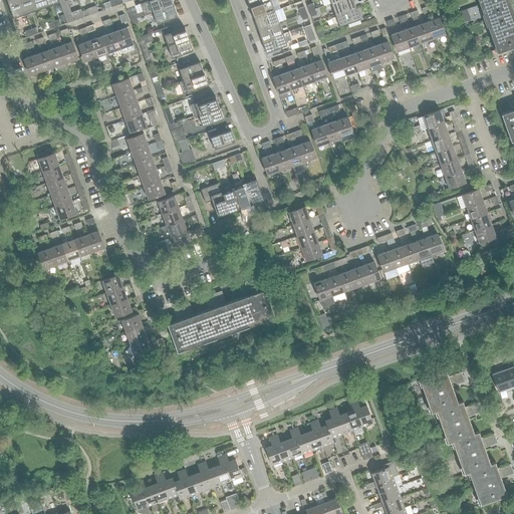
[(6,0),(13,18),(24,14),(19,0),(6,0)]
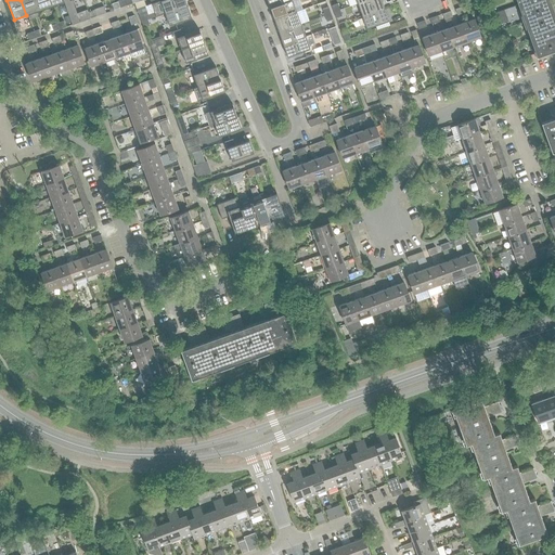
[(35,0),(21,0),(26,15),(39,11),(35,0)]
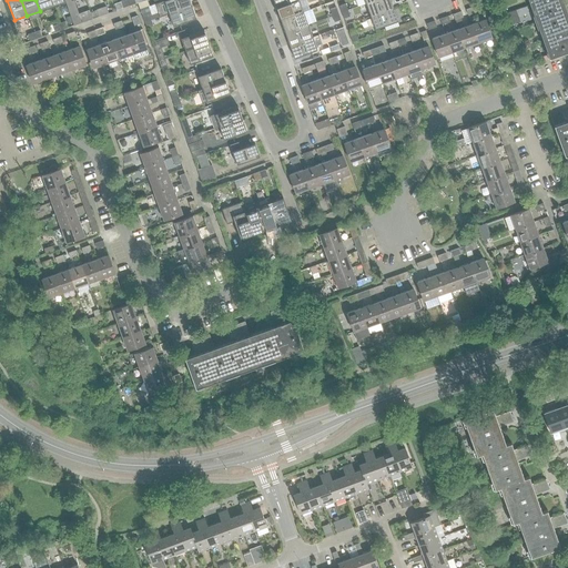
[(50,0),(36,0),(40,11),(52,7),(50,0)]
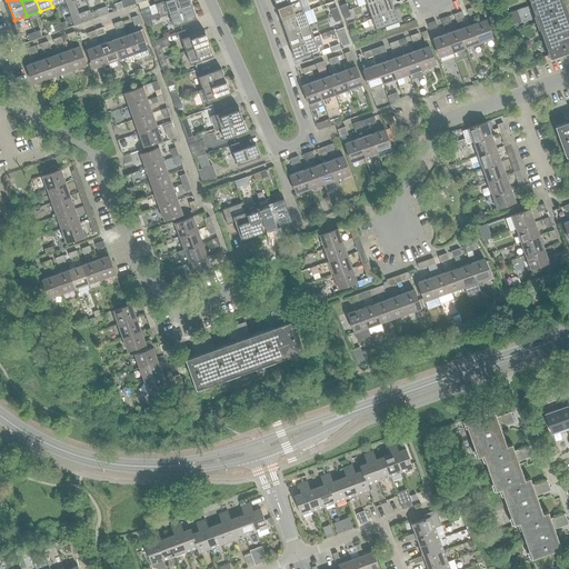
[(159,18),(169,15),(169,13),(191,6),(189,0),(166,0),(155,5),(159,18)]
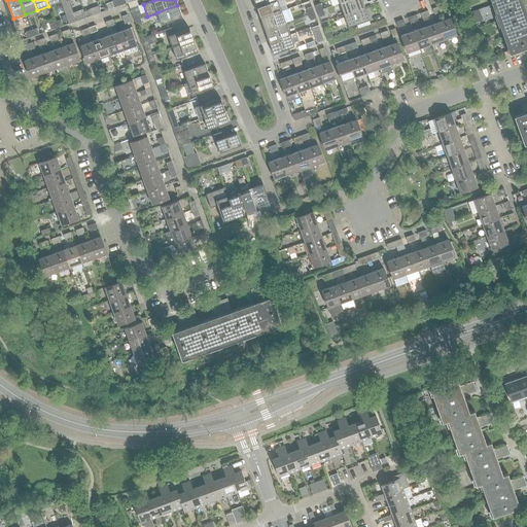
[(275,0),(255,7),(259,19),(281,11),(277,0),(275,0)]
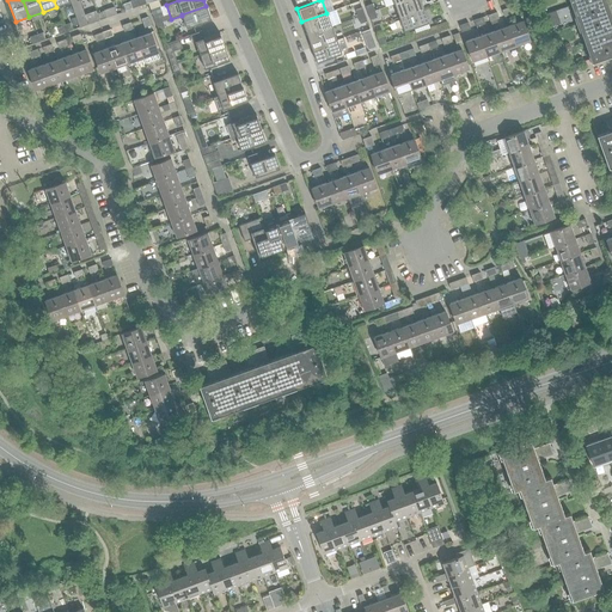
[(405,0),(393,5),(398,18),(423,10),(420,0),(405,0)]
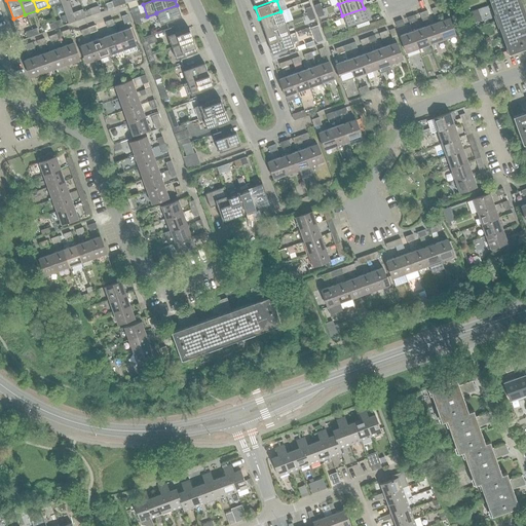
[(520,0),(488,0),(496,21),(524,10),(520,0)]
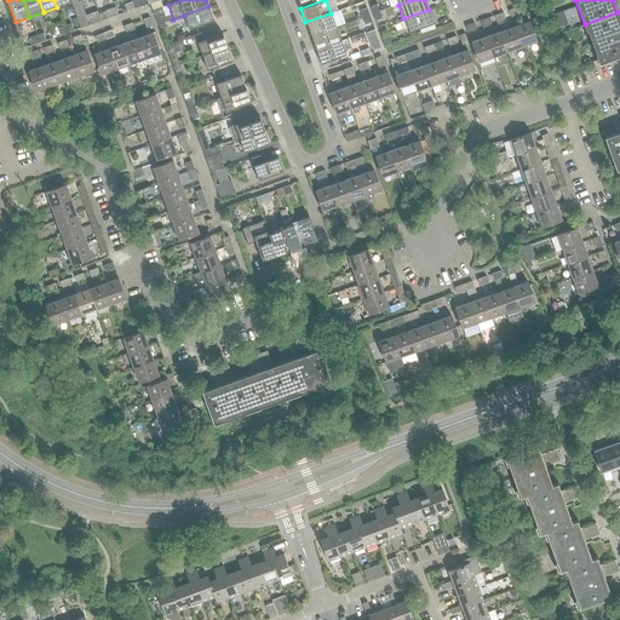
[(213,21),(208,6),(184,15),(184,16),(189,29),(213,21)]
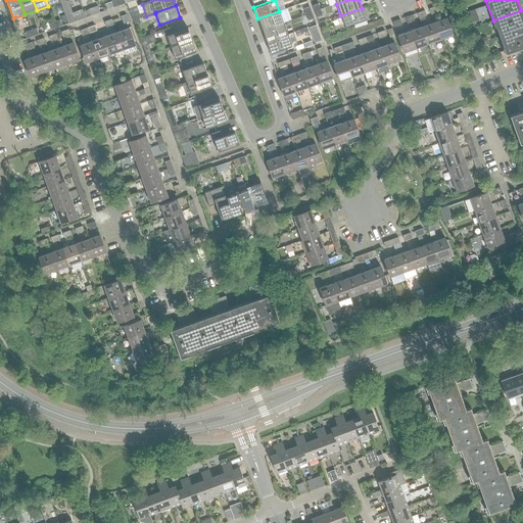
[(486,11),(484,6),(475,9),(477,14),(486,11)]
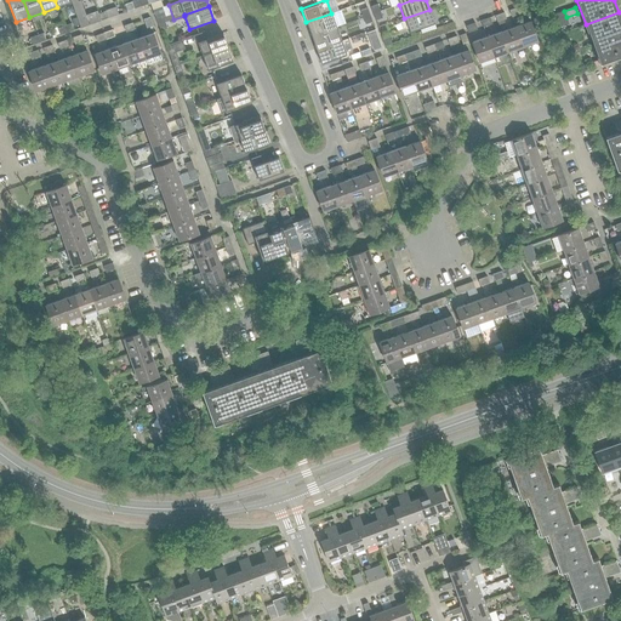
[(410,32),(434,23),(429,10),(404,18),(410,32)]
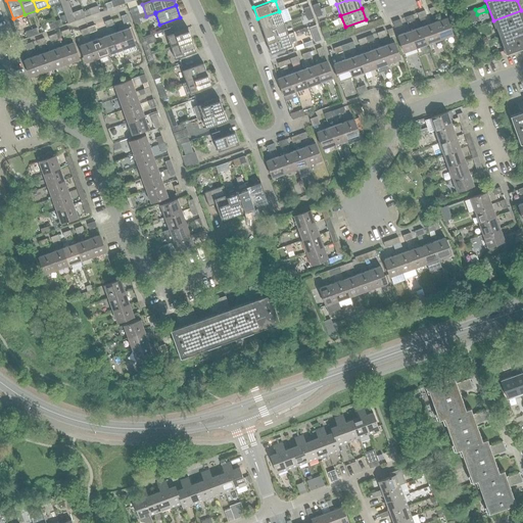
[(506,54),(522,47),(522,15),(521,10),(493,20),(506,54)]
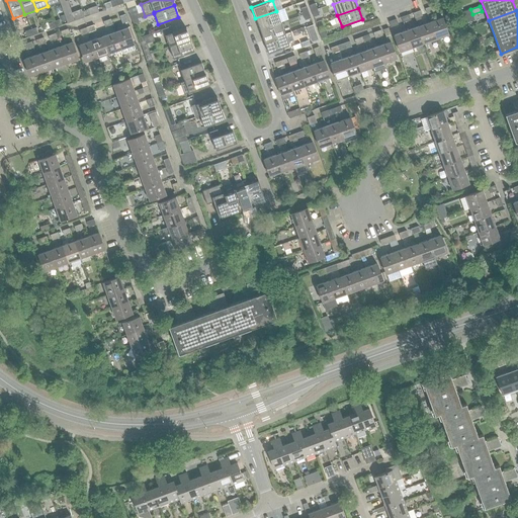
[(259,30),(280,22),(276,11),(255,18),(259,30)]
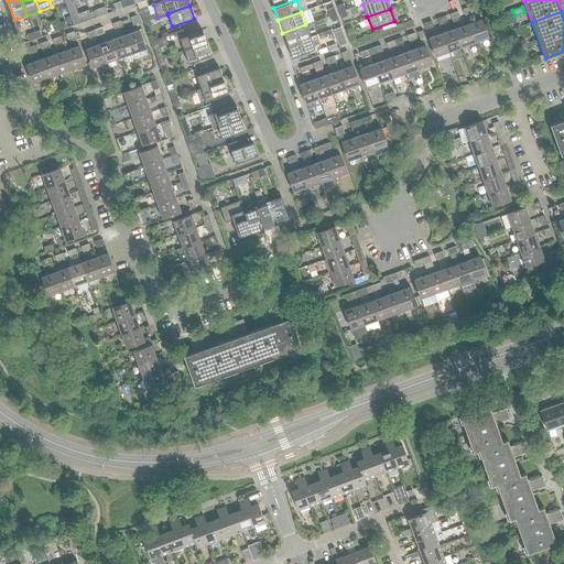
[(481,20),(467,24),(474,43),(488,39),(481,20)]
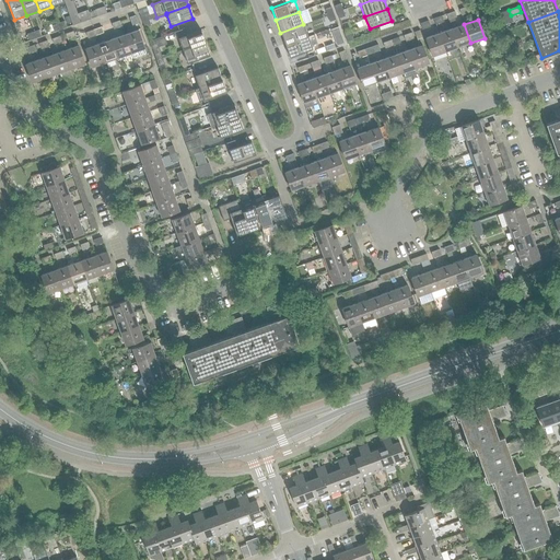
[(280,33),(284,45),(307,37),(303,24),(280,33)]
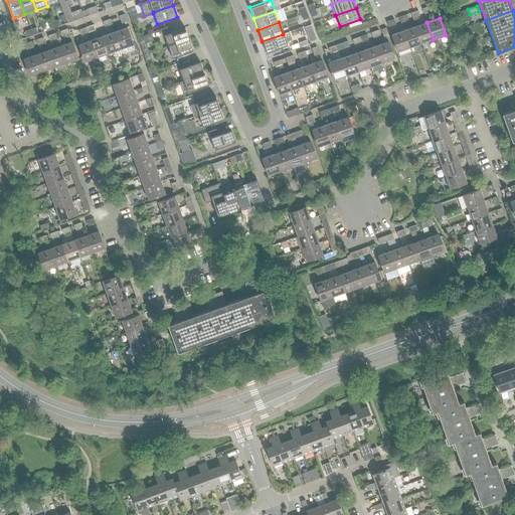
[(426,22),(415,26),(421,43),(433,39),(426,22)]
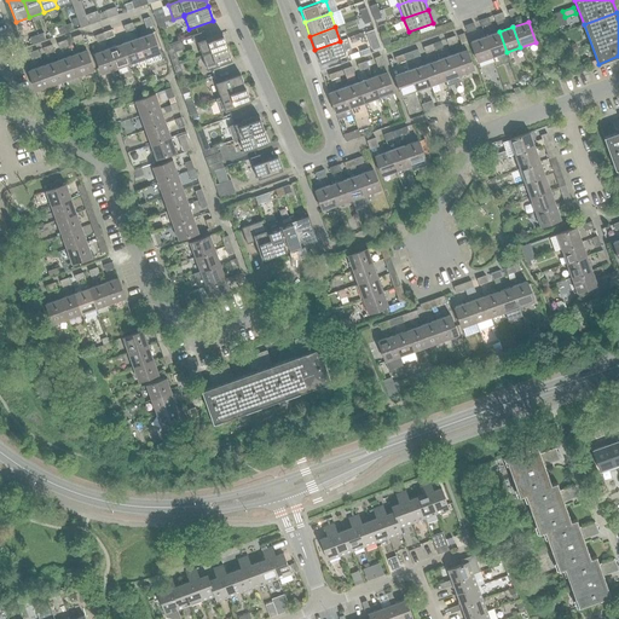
[(499,32),(485,36),(492,57),(507,52),(499,32)]
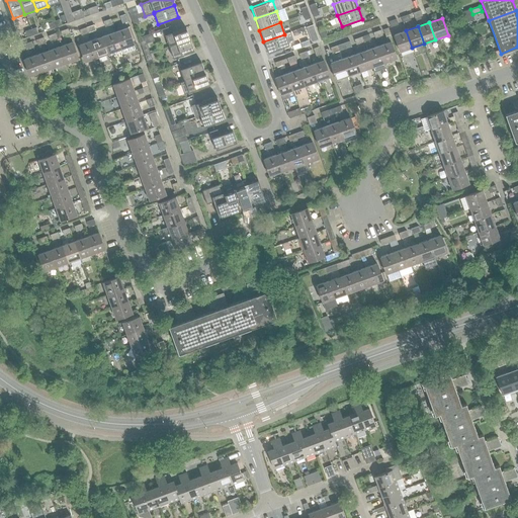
[(127,27),(115,32),(121,50),(122,54),(135,50),(134,45),(127,27)]
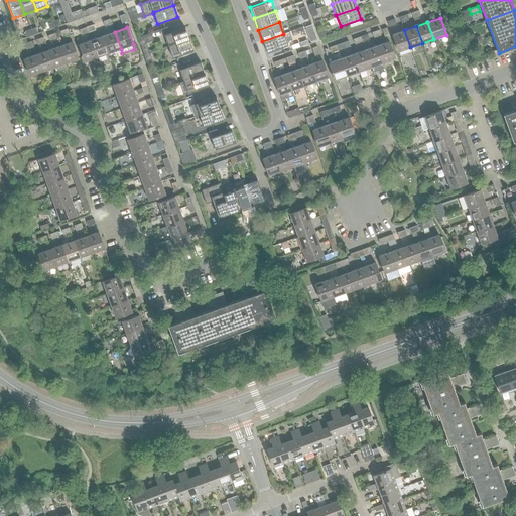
[(184,27),(164,35),(168,46),(188,39),(184,27)]
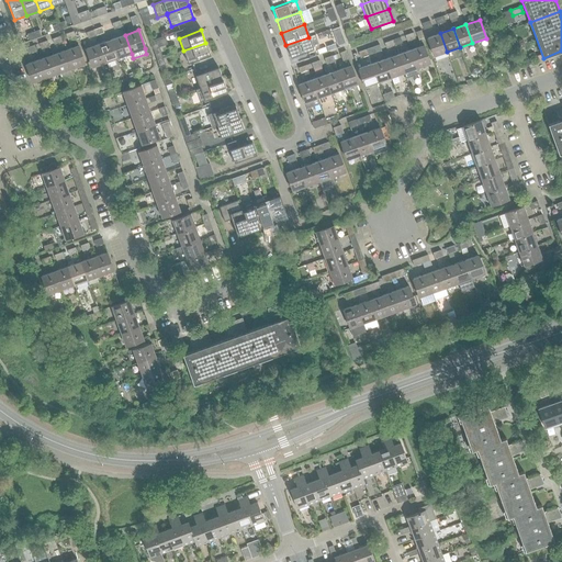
[(425,41),(422,30),(416,32),(419,43),(425,41)]
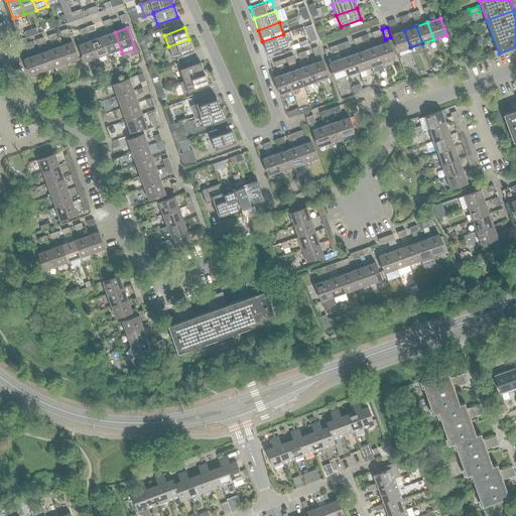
[(398,52),(410,47),(404,30),(392,35),(398,52)]
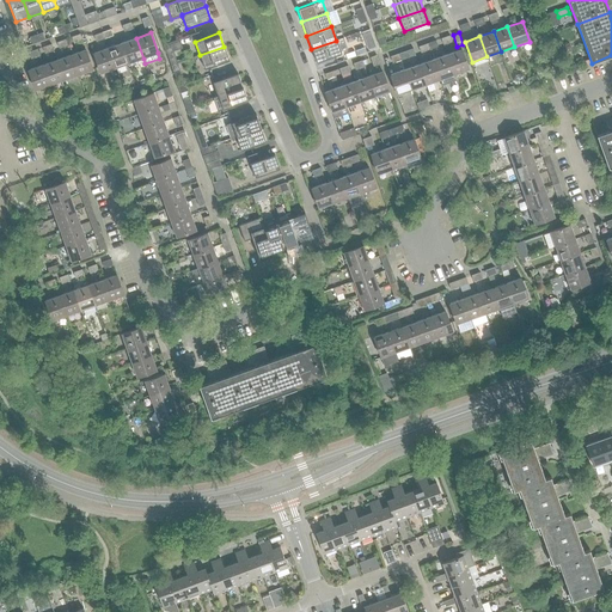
[(136,38),(122,43),(129,63),(144,59),(136,38)]
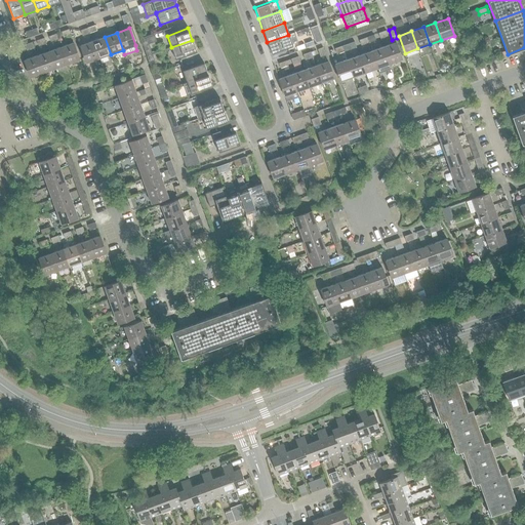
[(153,34),(140,38),(143,46),(156,41),(153,34)]
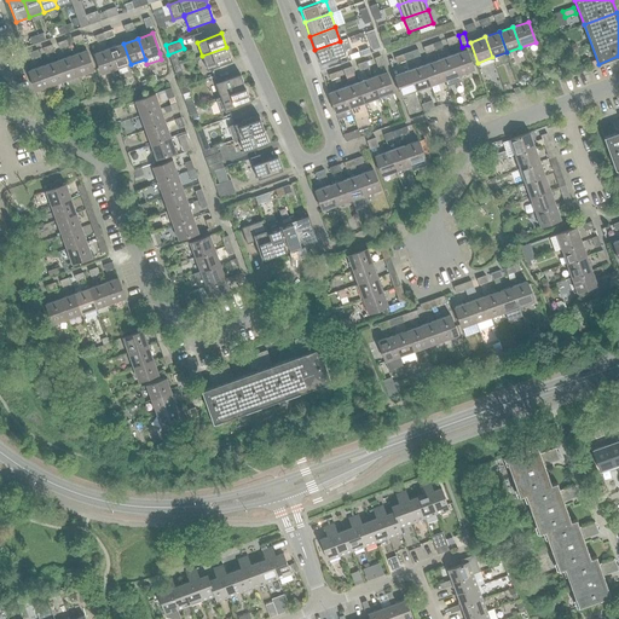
[(320,63),(345,55),(340,41),(314,50),(320,63)]
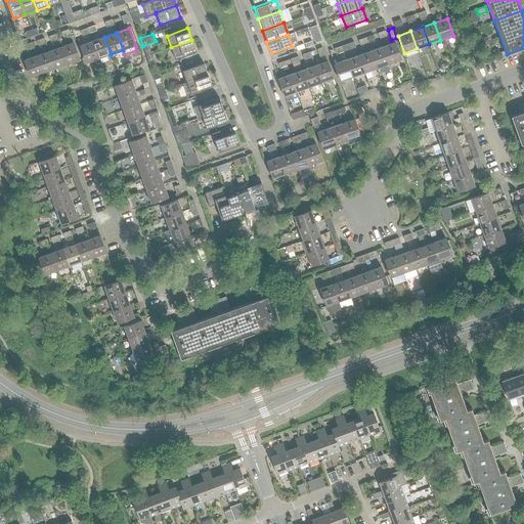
[(104,37),(92,41),(98,58),(111,54),(104,37)]
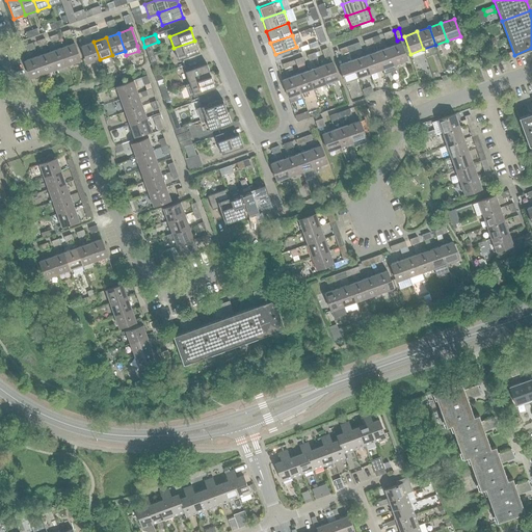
[(194,41),(174,48),(178,60),(198,53),(194,41)]
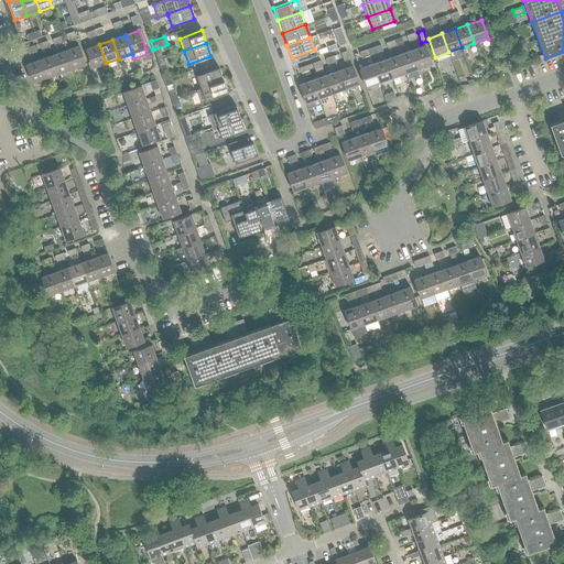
[(93,68),(106,63),(99,44),(86,50),(93,68)]
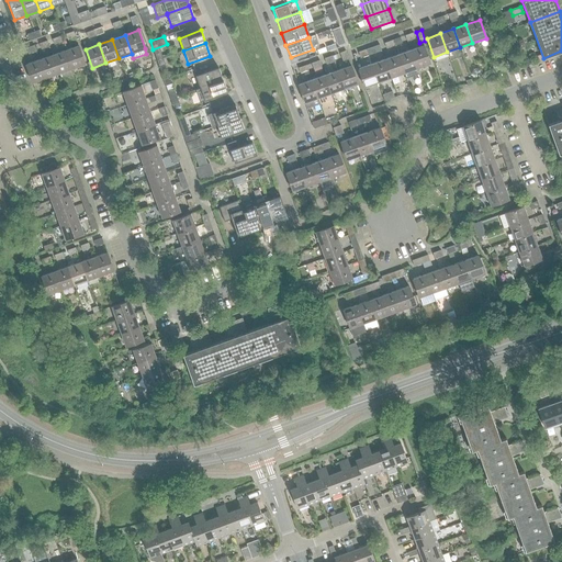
[(411,51),(417,69),(430,64),(424,45),(411,51)]
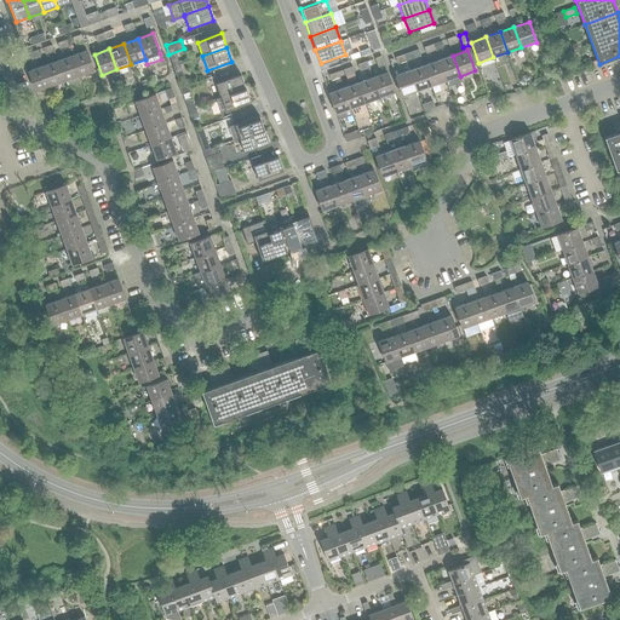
[(86,51),(72,56),(79,76),(93,72),(86,51)]
